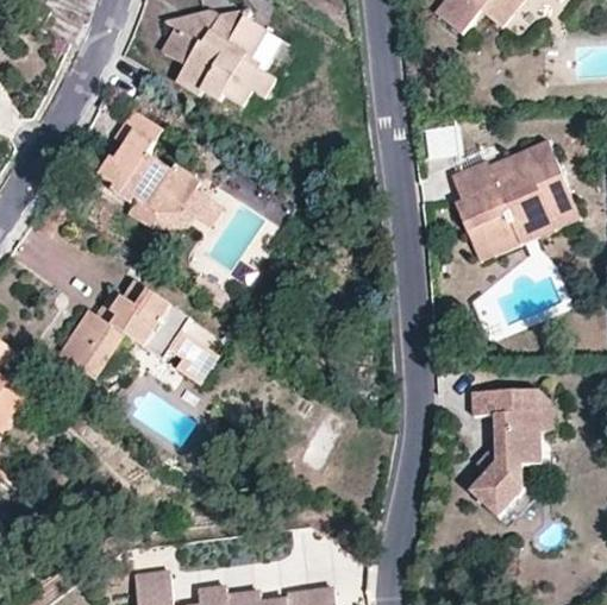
[(445,0),(436,12),(461,32),(480,11),(500,24),(519,0),(558,0),(445,0)]
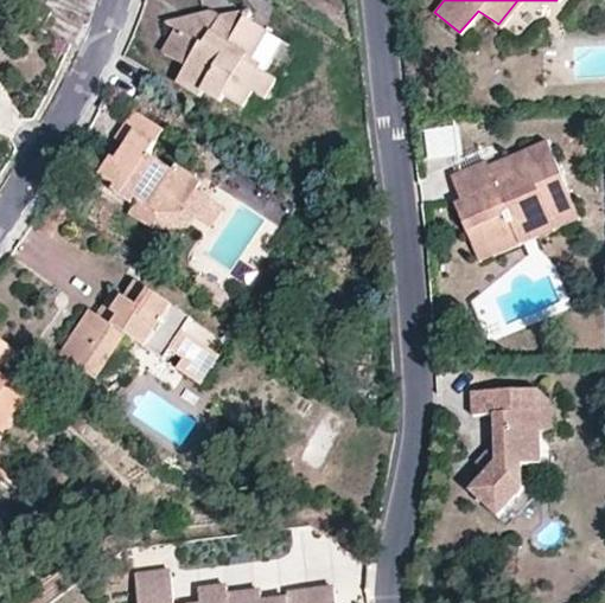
[(253,64),(271,33),(247,18),(252,8),(221,13),(211,7),(205,8),(190,36),(173,27),(160,50),(184,65),(179,72),(202,87),(199,89),(218,100),(222,94),(242,106),(253,90),(263,96),(274,78),(258,69),(253,64)]
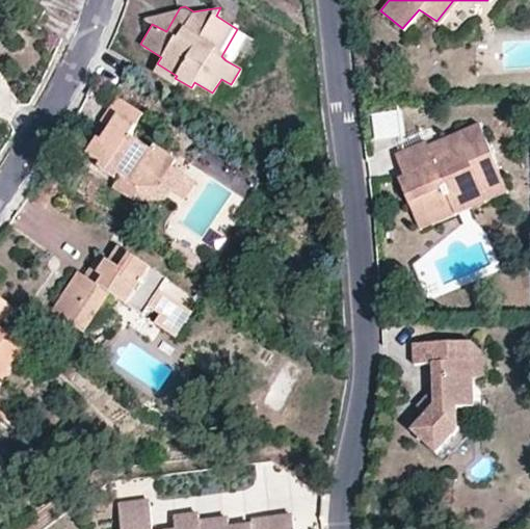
[(141,18),(152,24),(166,31),(180,7),(141,18)]
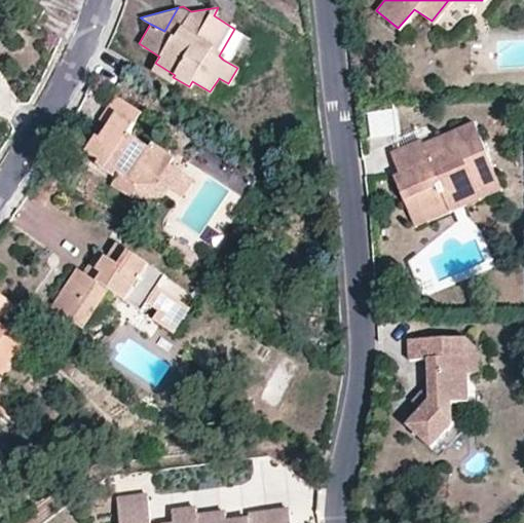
[(239,32),(234,29),(219,55),(223,60),(239,32)]
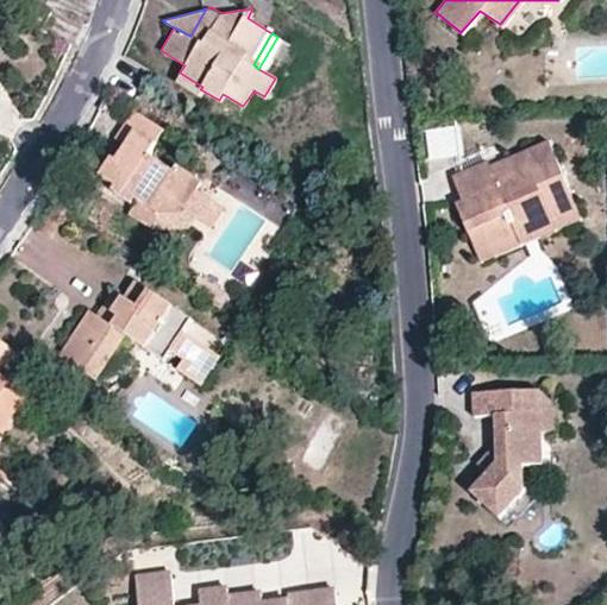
[(198,95),(200,89),(202,87),(180,73),(175,81),(198,95)]
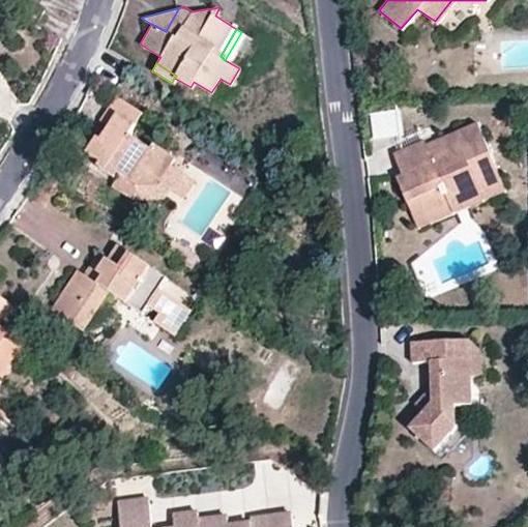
[(158,179),(174,157),(152,144),(150,147),(127,134),(141,114),(116,97),(100,119),(108,123),(97,137),(96,135),(86,152),(98,160),(97,165),(115,177),(119,174),(130,182),(141,168),(158,179)]
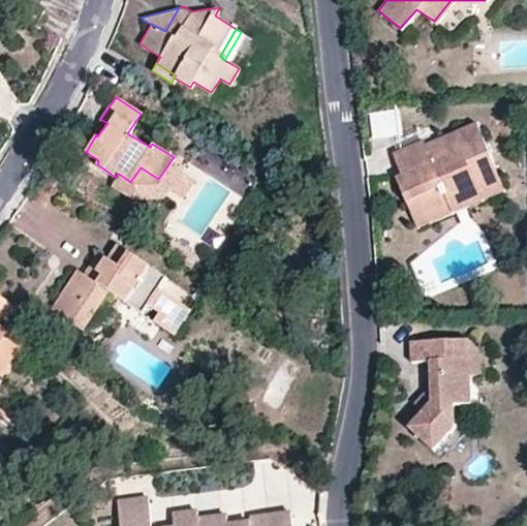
[(477,124),(439,138),(445,156),(431,161),(425,144),(424,142),(394,152),(402,175),(396,177),(405,203),(419,197),(425,214),(451,205),(448,198),(498,180),(477,124)]
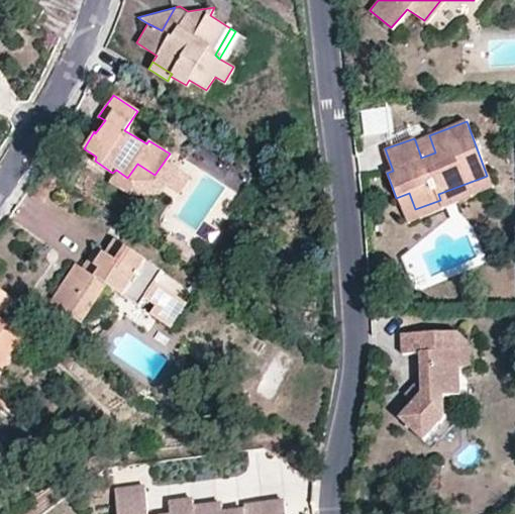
[(429,135),(415,140),(421,158),(435,152),(429,135)]
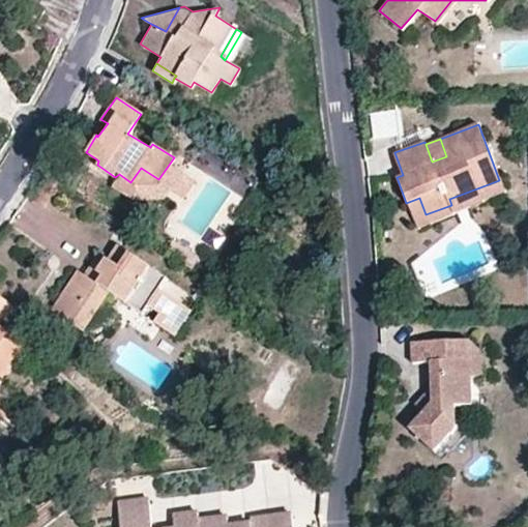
[(505,194),(499,180),(449,199),(451,205),(426,214),(419,198),(406,203),(416,228),(505,194)]
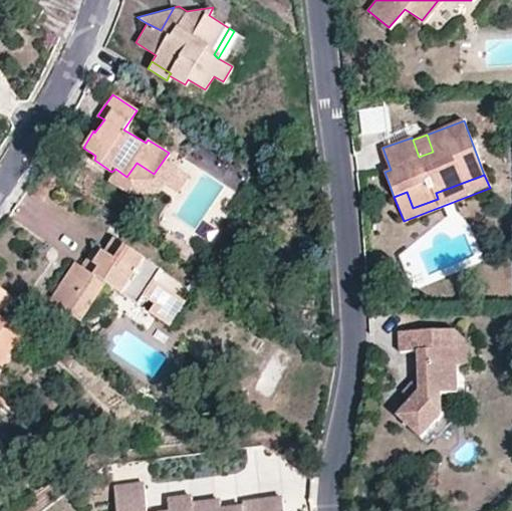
[(169,324),(185,300),(155,279),(161,270),(113,237),(102,251),(88,270),(80,264),(79,265),(73,261),(48,299),(80,319),(105,284),(138,304),(144,296),(154,304),(149,311),(169,324)]
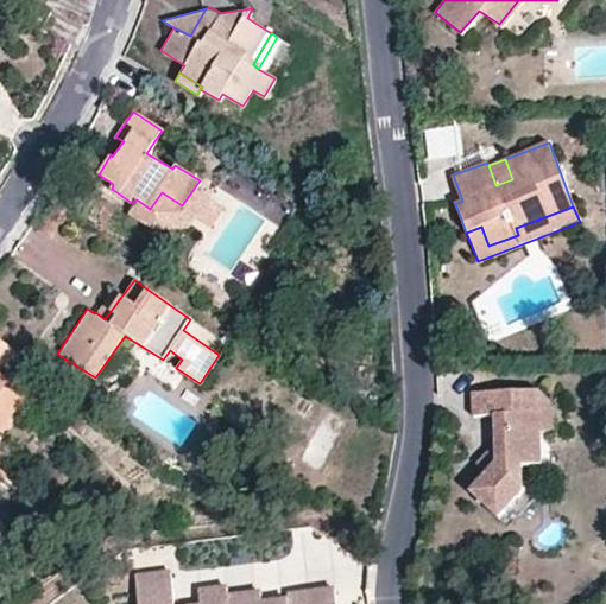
[(209,284),(200,298),(225,315),(234,300),(209,284)]
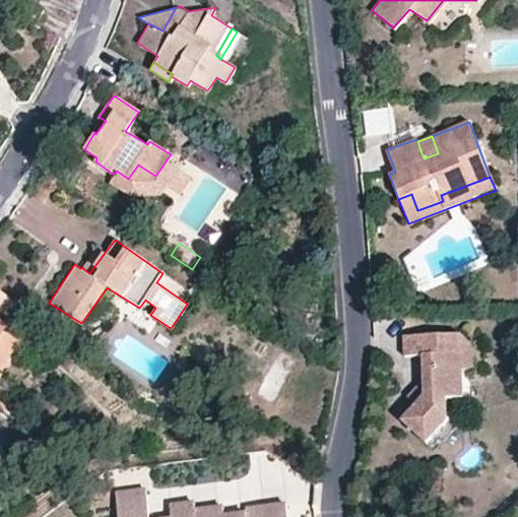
[(95,247),(81,267),(89,273),(104,254),(95,247)]
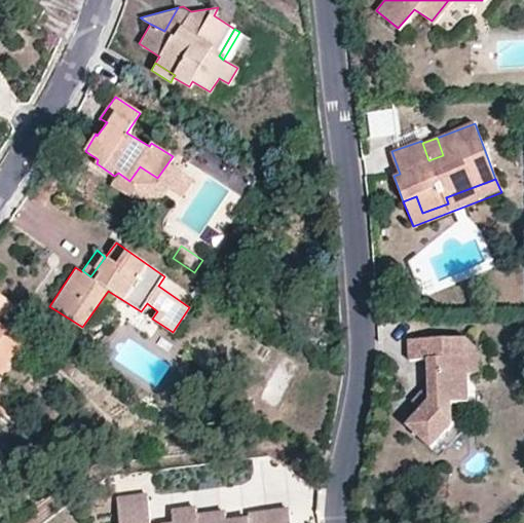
[(189,307),(196,298),(164,276),(158,286),(189,307)]
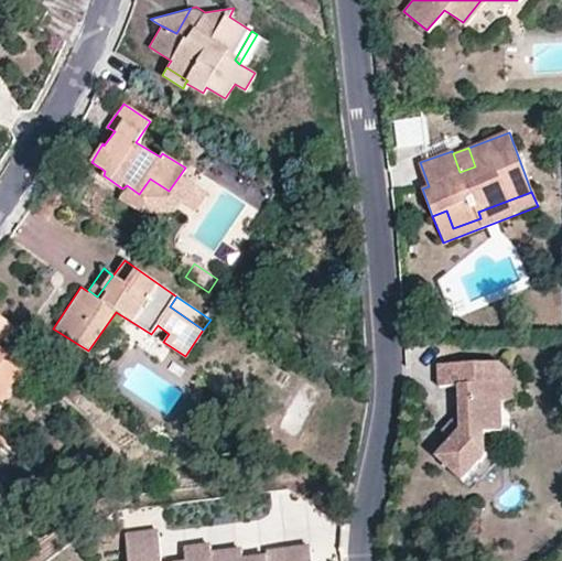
[(0,337),(2,340),(13,326),(0,315),(0,337)]
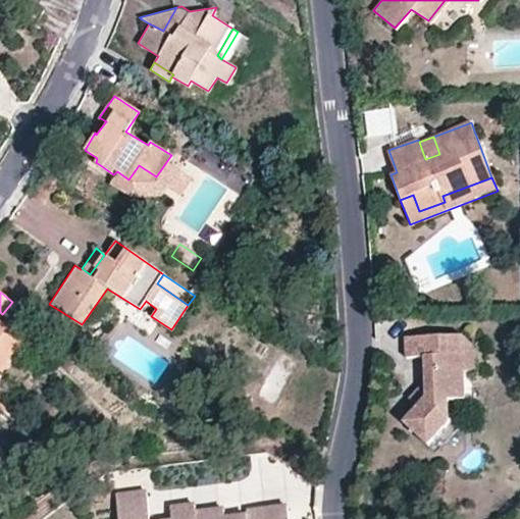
[(9,321),(20,309),(12,302),(2,314),(9,321)]
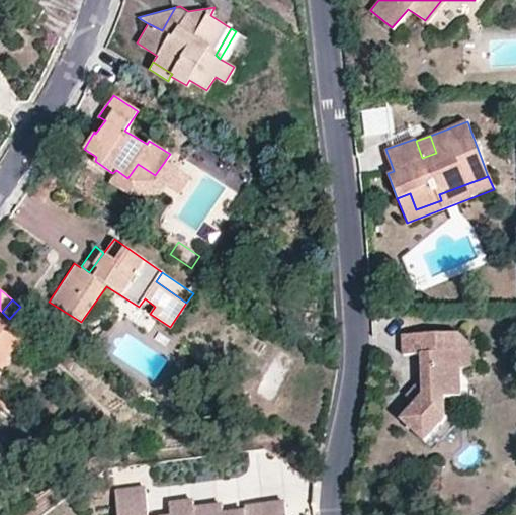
[(10,353),(22,337),(0,320),(0,368),(11,354),(10,353)]
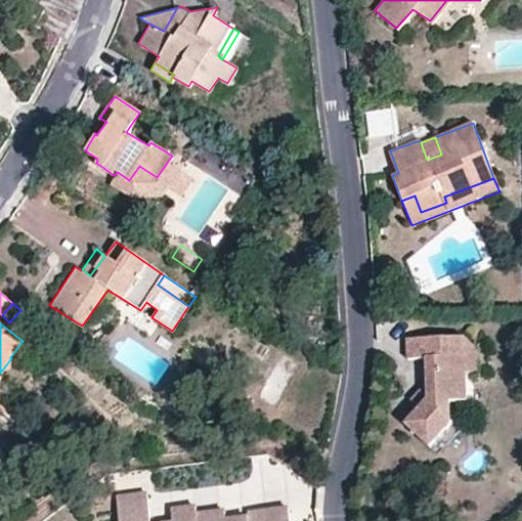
[(468,370),(467,333),(409,335),(409,356),(429,354),(430,376),(431,395),(423,405),(409,422),(435,444),(457,418),(454,417),(444,407),(452,397),(453,397),(470,396),(468,370)]
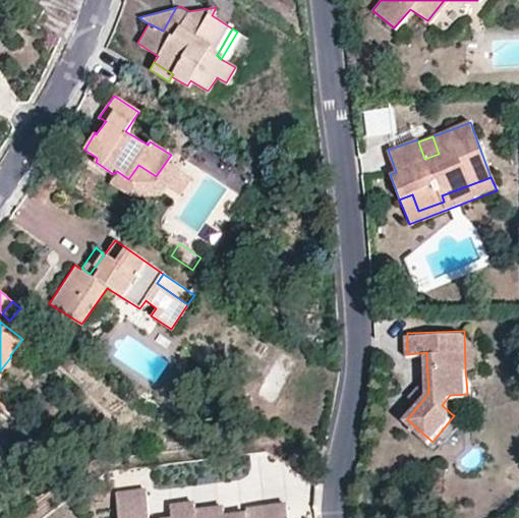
[(479,366),(478,343),(464,331),(465,367),(479,366)]
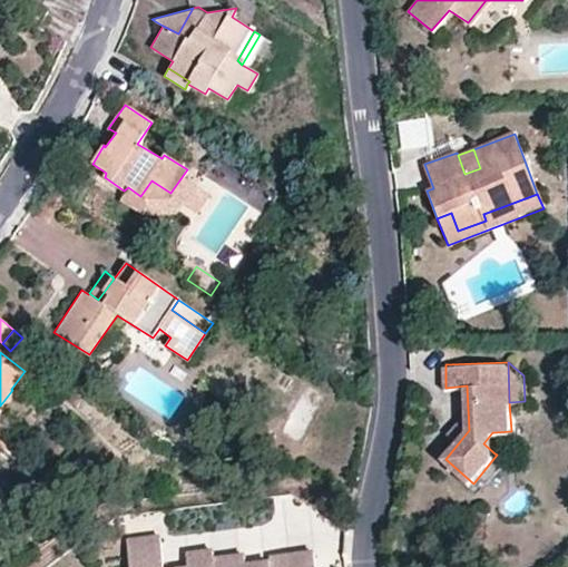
[(469,430),(468,409),(449,432),(460,441),(469,430)]
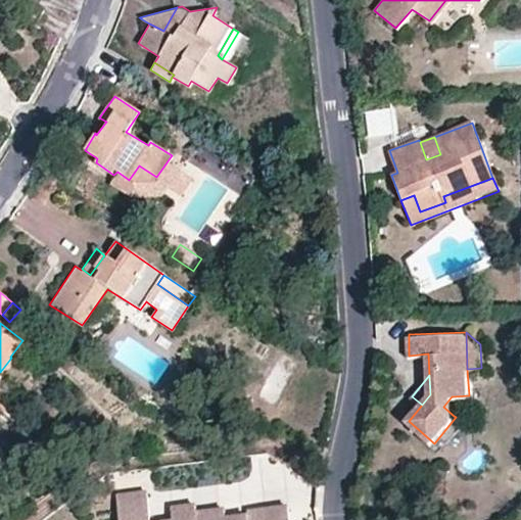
[(443,407),(454,416),(453,396),(452,396),(443,407)]
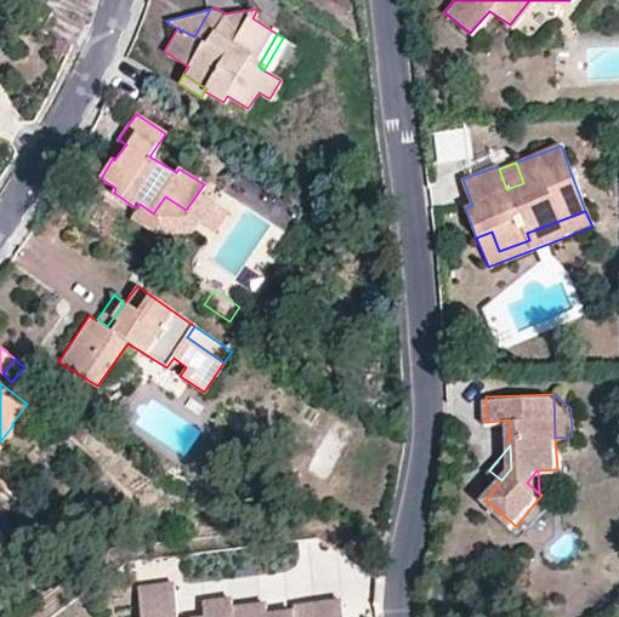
[(177,616),(174,584),(137,589),(140,616),(177,616)]
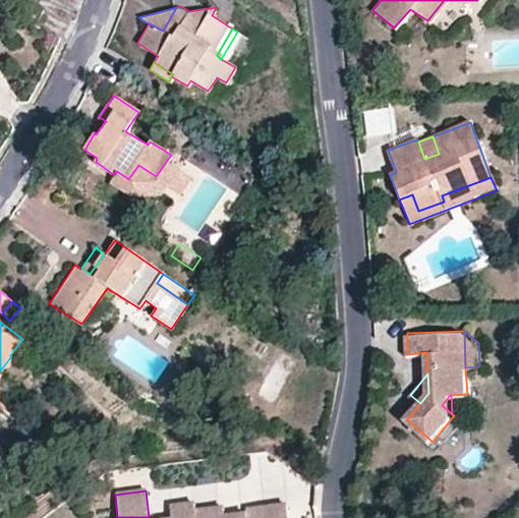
[(287,517),(286,504),(245,509),(246,514),(224,516),(223,508),(194,511),(193,504),(170,507),(170,517),(287,517)]
